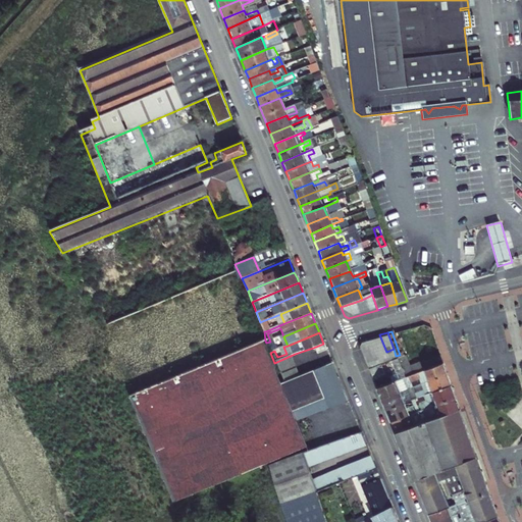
[(369,336),(376,355),(386,352),(379,334),(369,336)]
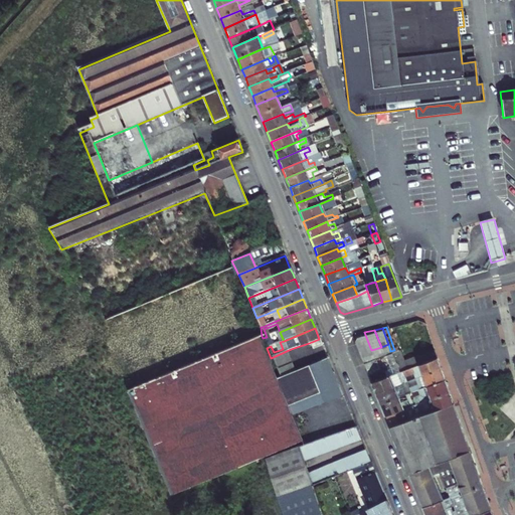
[(371,350),(364,332),(351,336),(358,354),(371,350)]
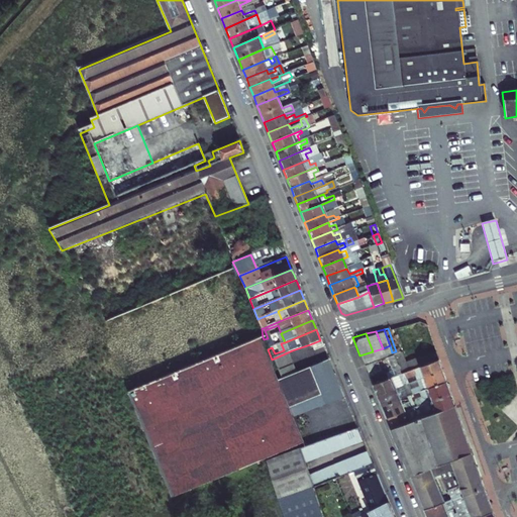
[(142,385),(126,391),(170,497),(304,443),(291,417),(321,396),(309,369),(300,372),(278,379),(263,337),(143,387),(142,385)]
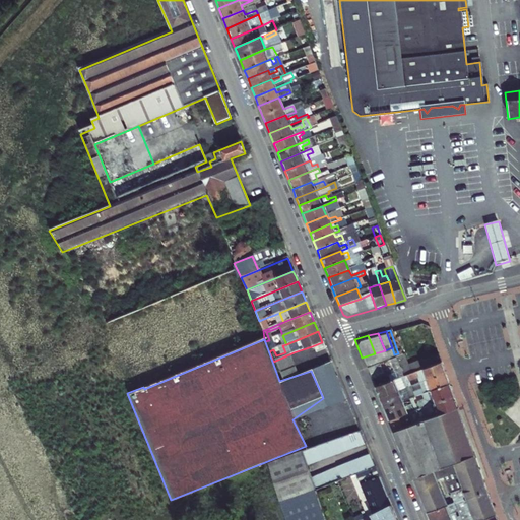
[(322,342),(312,346),(315,354),(325,349),(322,342)]
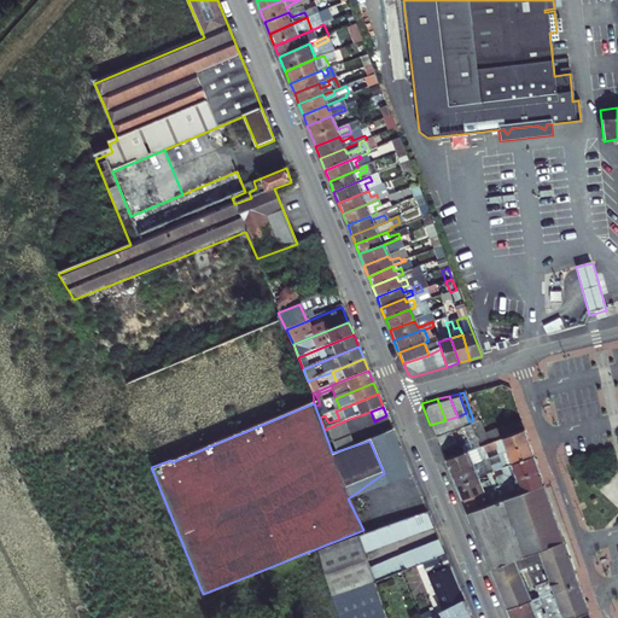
[(430,425),(433,433),(468,421),(466,413),(458,417),(445,420),(430,425)]
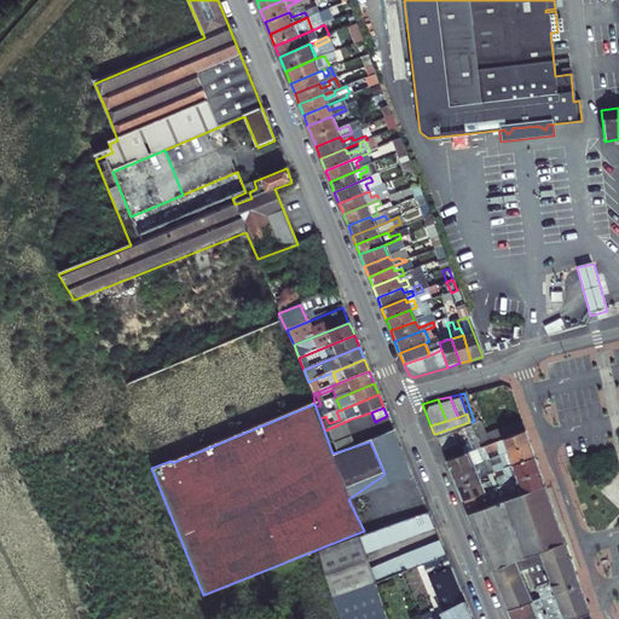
[(359,445),(350,420),(325,431),(333,453),(359,445)]
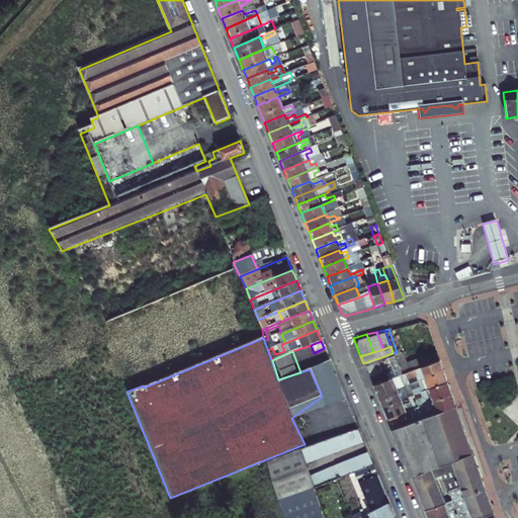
[(421,356),(424,363),(438,358),(436,351),(421,356)]
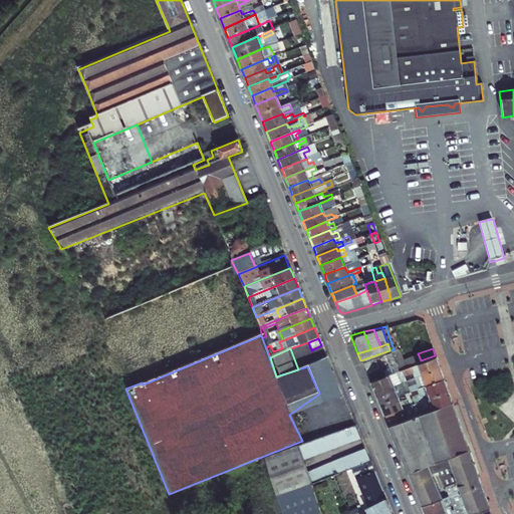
[(360,360),(364,370),(393,359),(390,350),(360,360)]
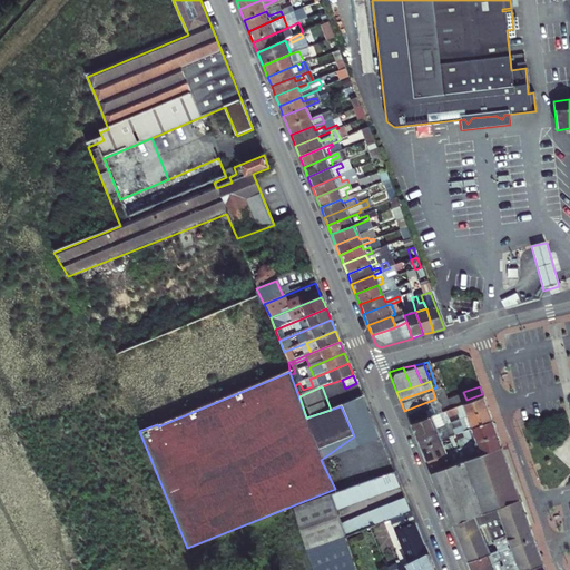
[(438,401),(441,410),(467,400),(463,392),(438,401)]
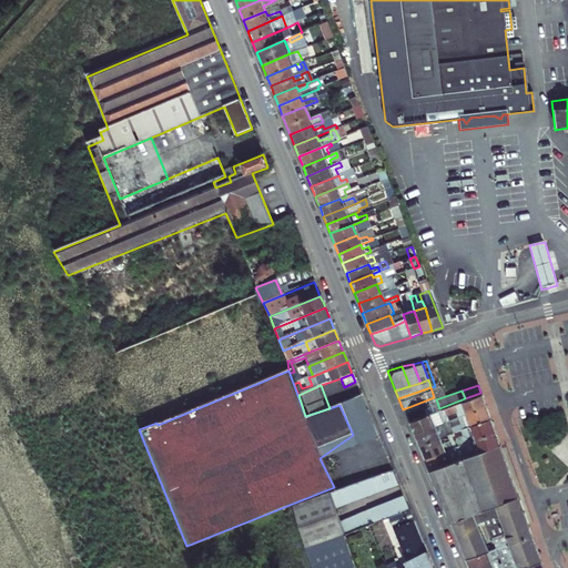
[(454,409),(456,416),(485,405),(480,393),(465,398),(439,408),(444,421),(448,418),(446,413),(454,409)]
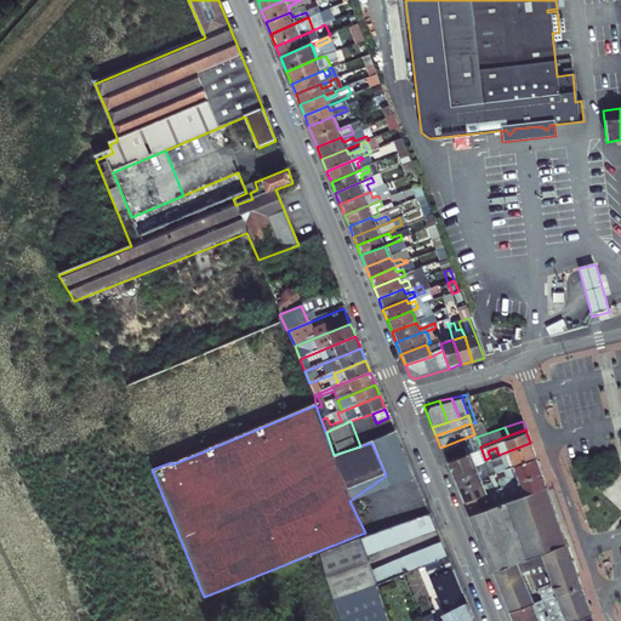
[(412,478),(394,434),(371,443),(386,476),(349,501),(351,503),(412,478)]
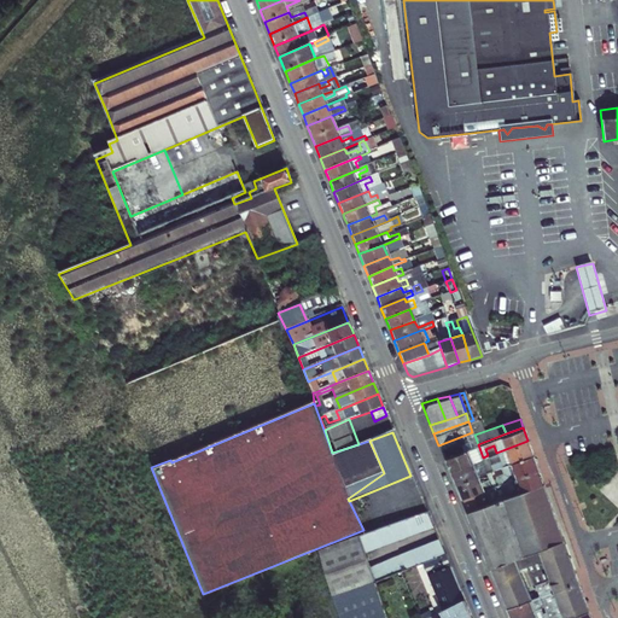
[(488,470),(495,467),(531,452),(528,441),(496,453),(499,459),(490,461),(488,455),(483,458),(488,470)]
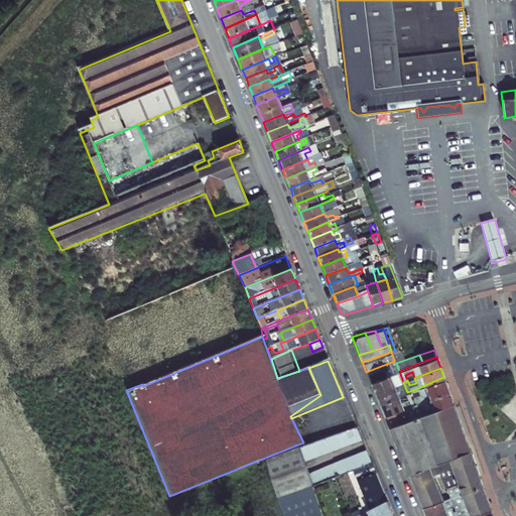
[(370,382),(375,393),(403,382),(399,371),(370,382)]
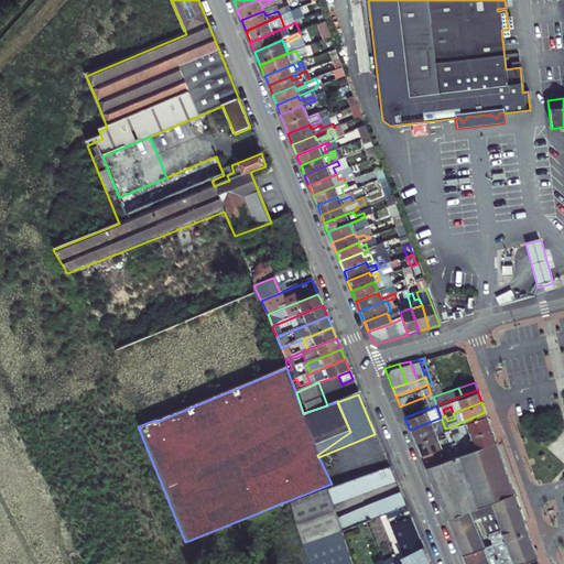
[(454,440),(490,426),(485,412),(452,426),(454,432),(452,433),(454,440)]
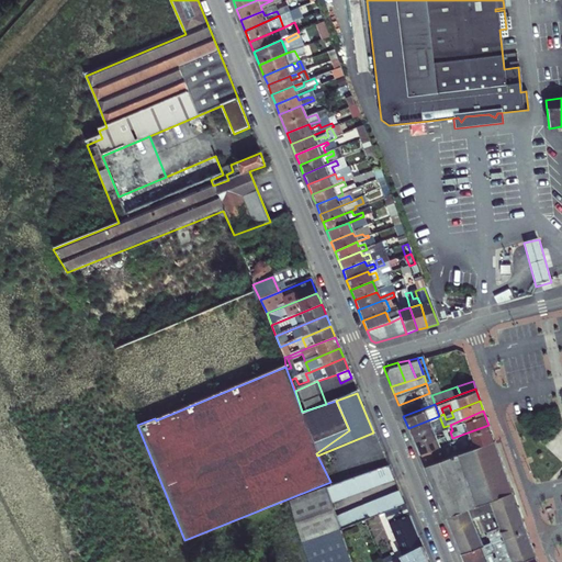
[(408,428),(413,439),(434,431),(440,428),(444,427),(439,416),(408,428)]
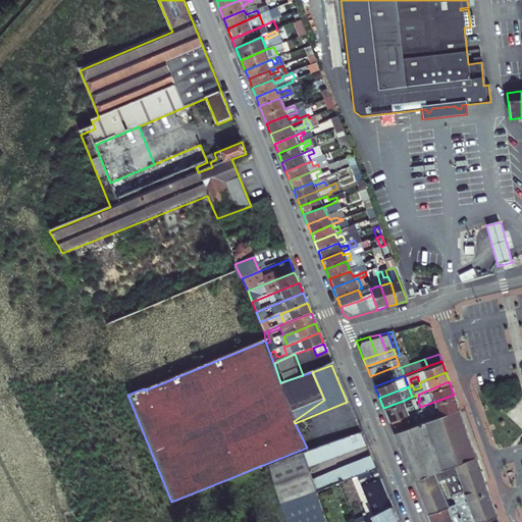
[(388,419),(393,431),(458,407),(454,395),(420,407),(417,409),(388,419)]
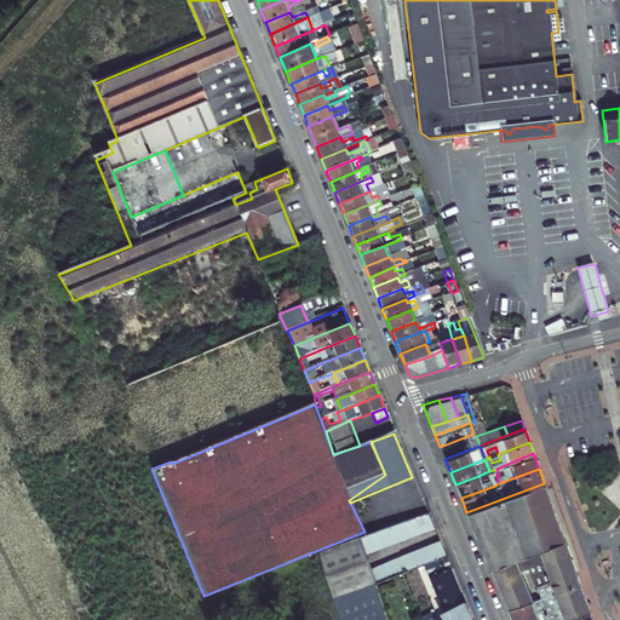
[(455,484),(461,498),(495,486),(489,471),(486,472),(488,480),(481,482),(478,476),(455,484)]
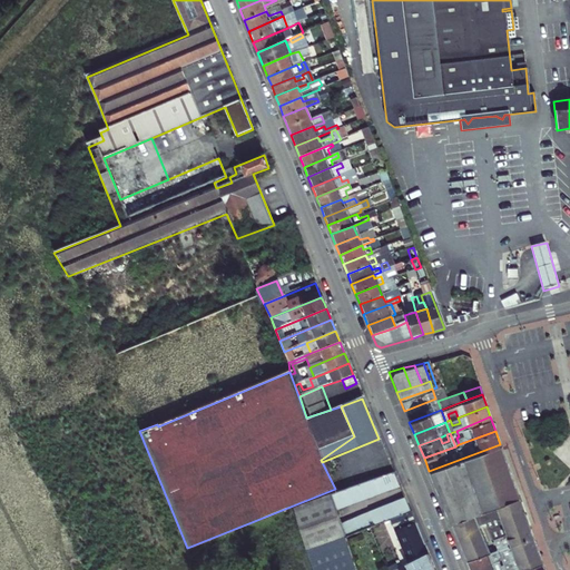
[(491,514),(489,509),(495,507),(509,543),(532,536),(500,444),(429,471),(451,522),(474,514),(482,511),(485,518),(491,514)]
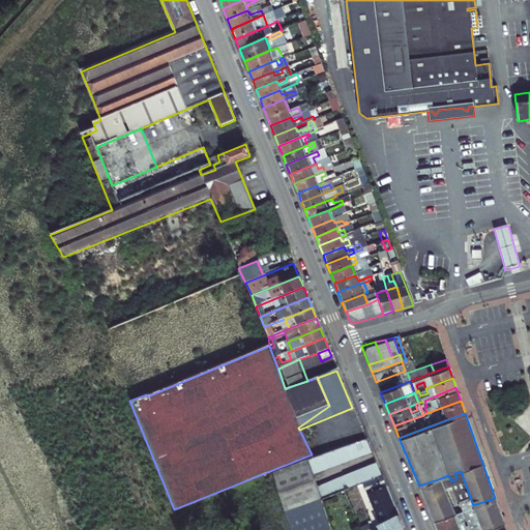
[(304,462),(310,475),(371,453),(365,441),(304,462)]
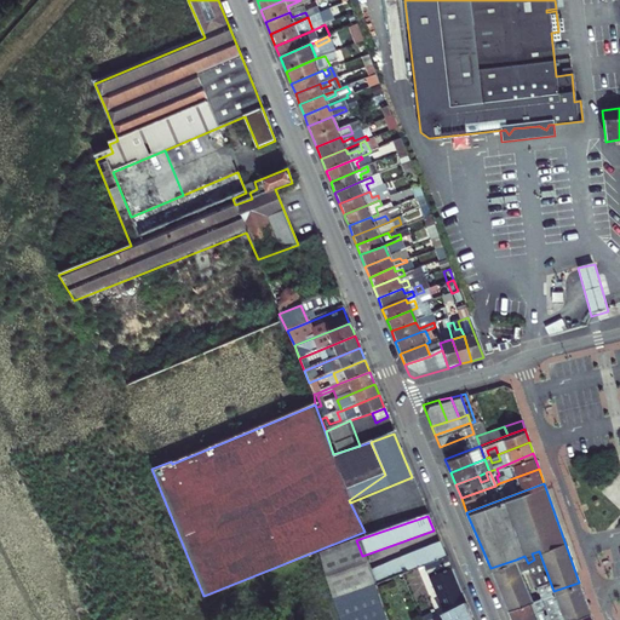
[(384,619),(373,586),(368,572),(362,556),(356,540),(320,555),(340,619),(384,619)]
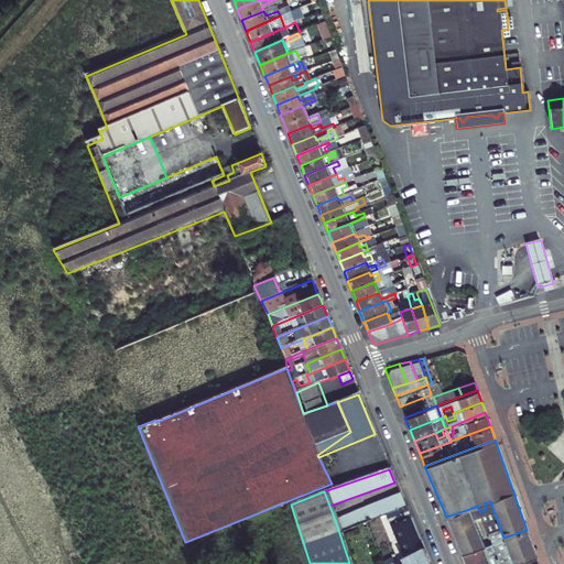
[(339,533),(384,516),(405,509),(400,497),(335,520),(339,533)]
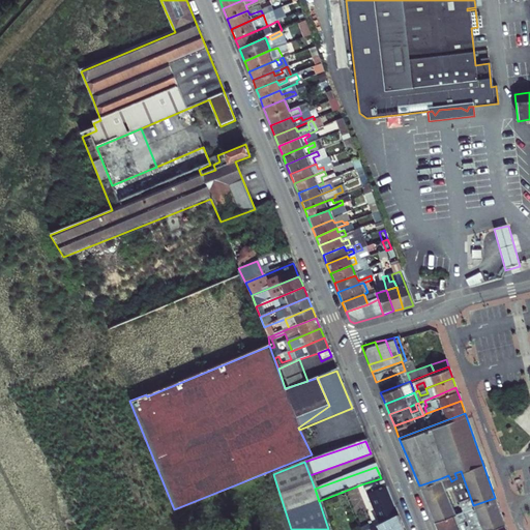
[(381,478),(361,484),(379,526),(396,517),(381,478)]
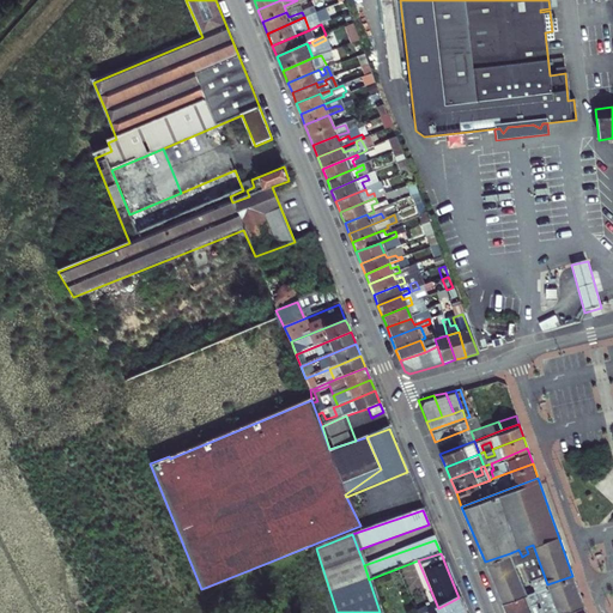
[(485,562),(501,601),(526,592),(510,553),(485,562)]
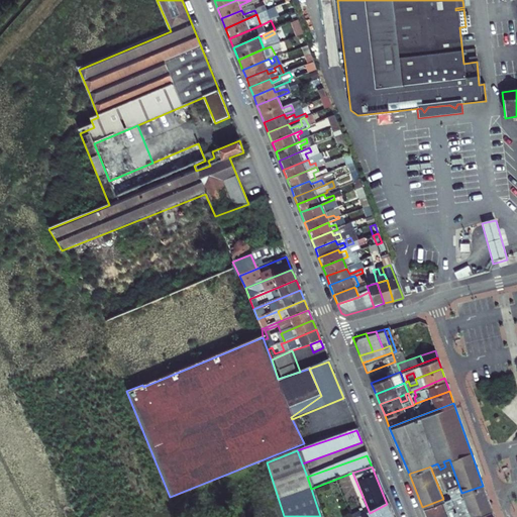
[(491,508),(483,486),(461,493),(449,497),(452,505),(456,513),(457,515),(457,516),(467,516),(469,516),(472,515),(477,514),(480,512),(491,508)]
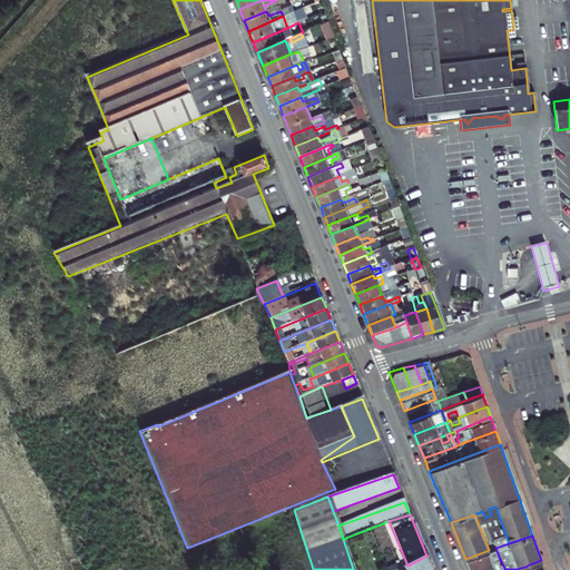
[(465,559),(469,568),(499,557),(495,548),(489,550),(465,559)]
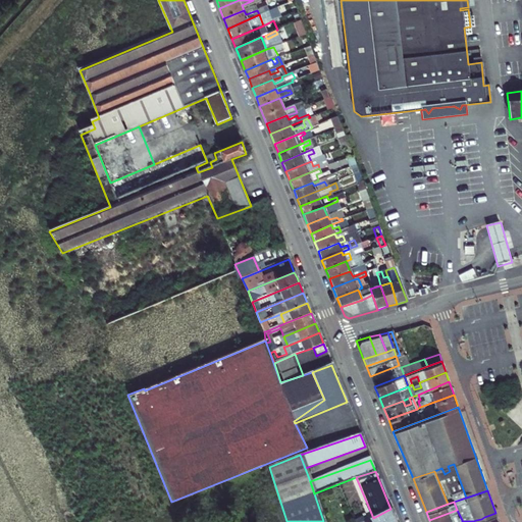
[(396,521),(390,509),(373,518),(369,520),(369,521),(396,521)]
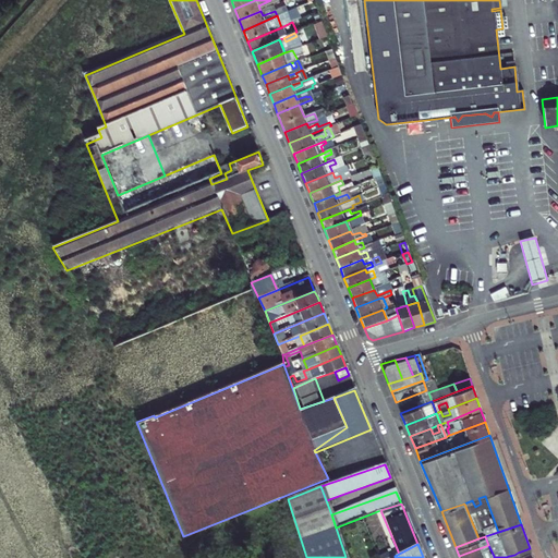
[(459,556),(460,557),(481,557),(493,554),(488,545),(459,556)]
